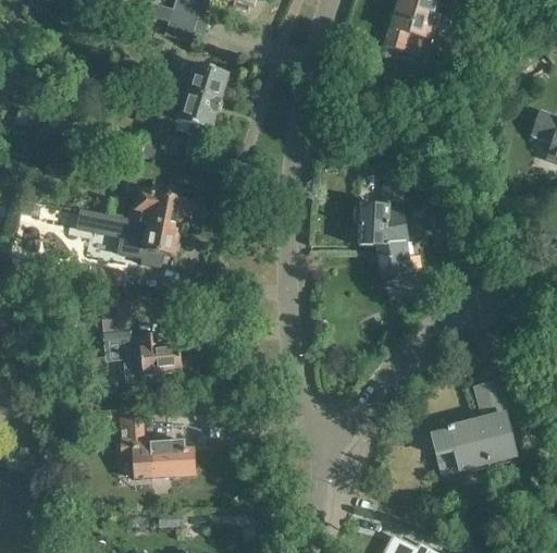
[(148,13),(169,20),(194,27),(201,3),(211,5),(212,0),(234,0),(232,5),(248,10),(249,3),(254,4),(255,0),(192,0),(192,1),(188,0),(175,0),(173,8),(151,1),(148,13)]
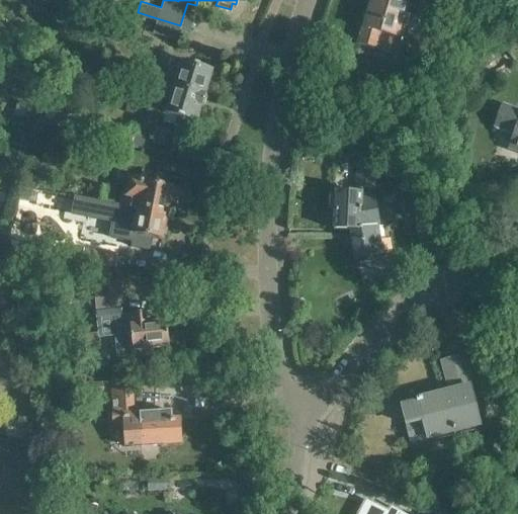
[(368,0),(357,39),(394,50),(401,24),(399,24),(401,17),(417,22),(422,6),(405,2),(406,0),(368,0)]
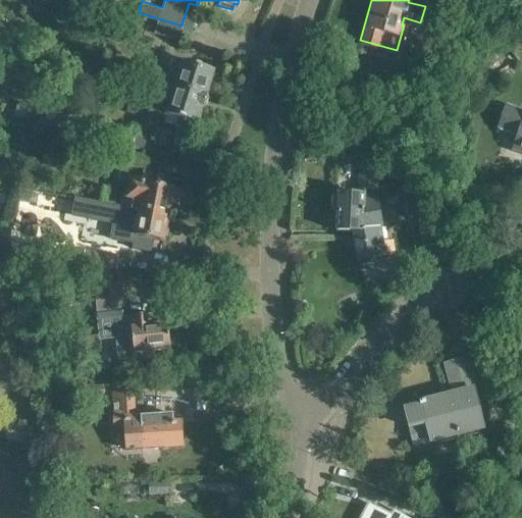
[(177,38),(181,26),(158,18),(154,31),(177,38)]
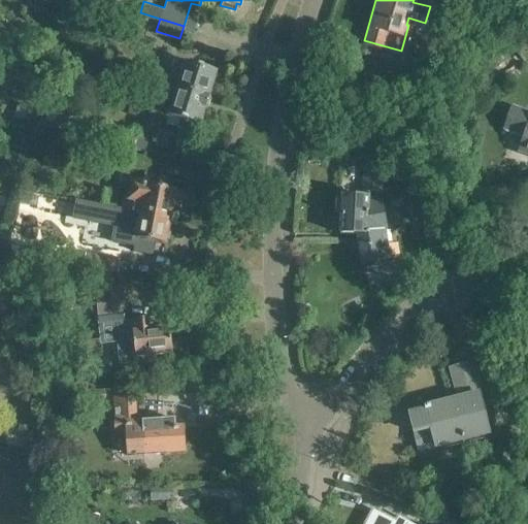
[(166,80),(208,94),(217,68),(203,64),(199,62),(199,63),(174,55),(166,80)]
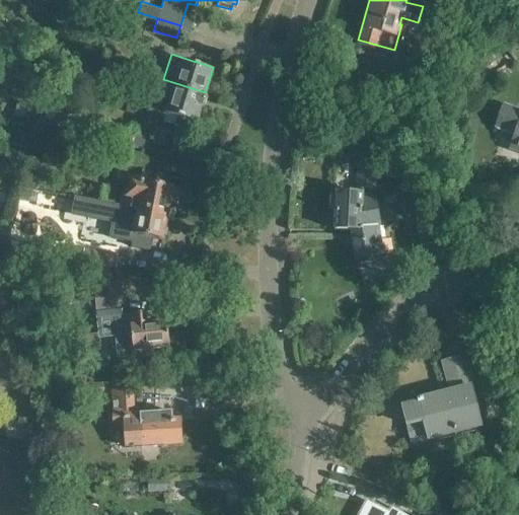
[(203,104),(206,94),(207,92),(205,92),(163,79),(158,94),(156,103),(167,106),(165,111),(168,112),(165,120),(191,128),(194,120),(197,121),(202,103),(203,104)]
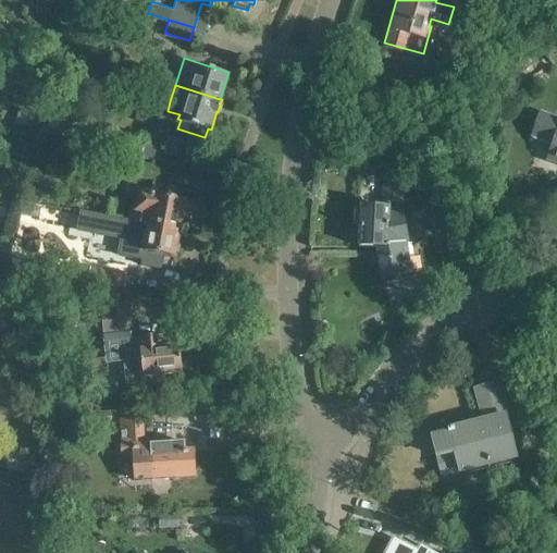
[(42,113),(31,109),(23,127),(35,133),(42,113)]
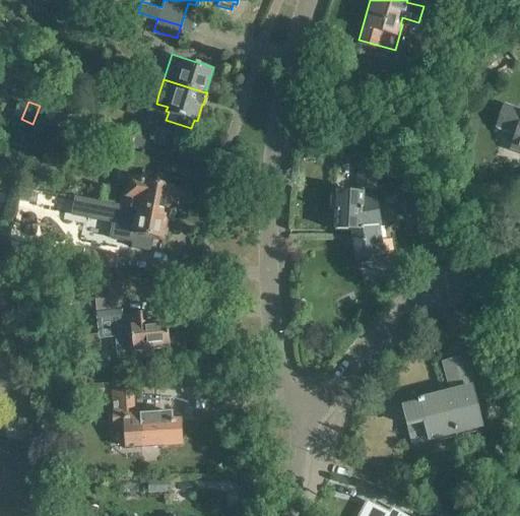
[(519,108),(505,103),(497,126),(498,126),(499,124),(518,131),(513,146),(519,148),(519,108)]
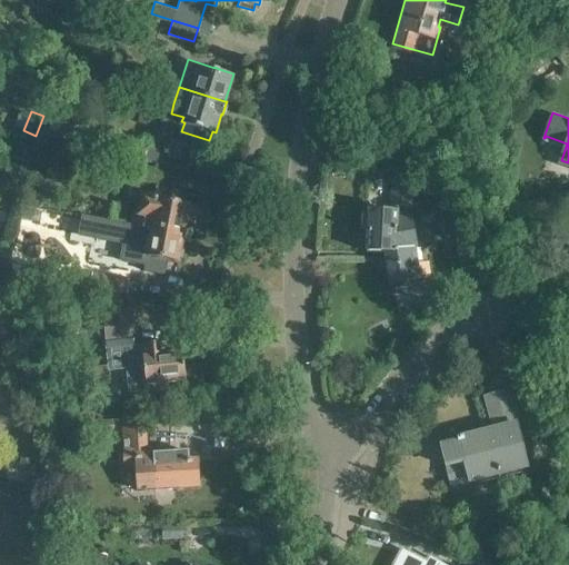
[(133,141),(130,155),(156,161),(159,147),(133,141)]
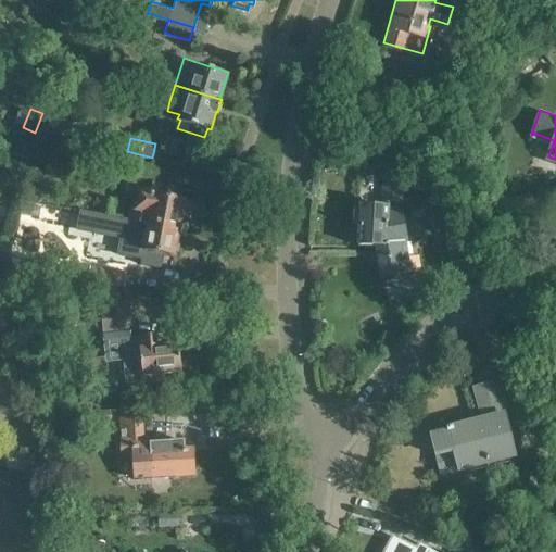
[(160,163),(135,159),(131,173),(156,177),(160,163)]
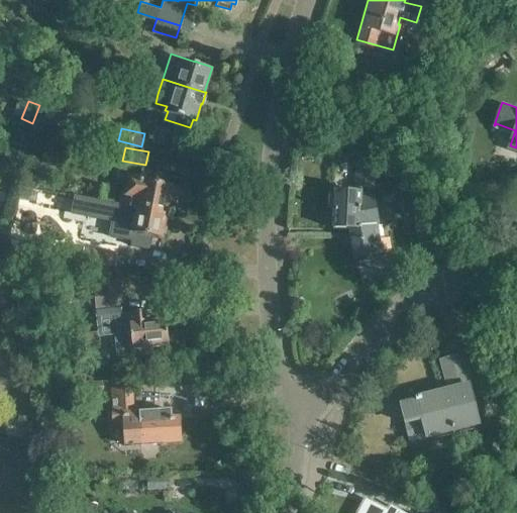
[(376,150),(357,149),(355,183),(374,184),(376,150)]
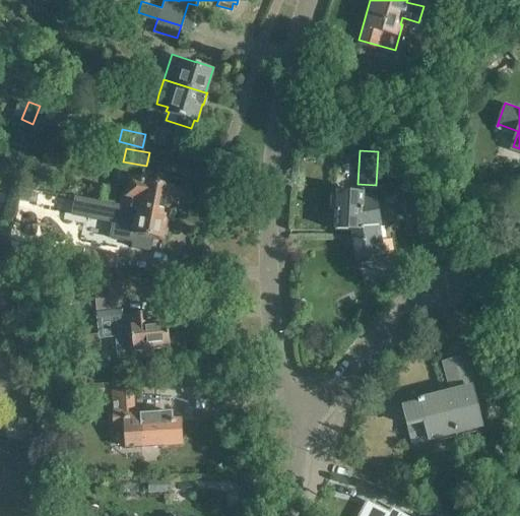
[(142,175),(134,174),(129,173),(128,178),(125,177),(118,203),(168,212),(170,200),(177,201),(179,187),(159,183),(161,173),(143,170),(142,175)]
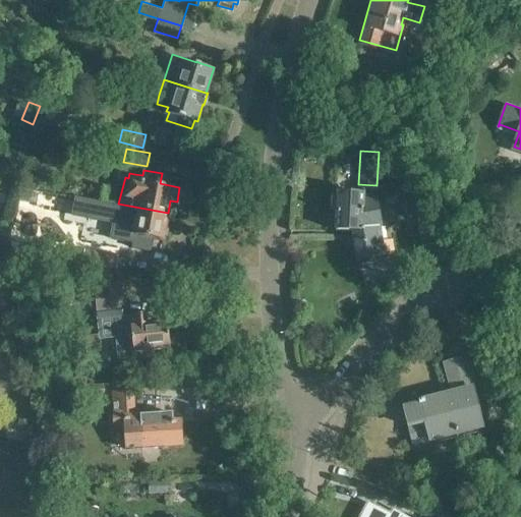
[(415,187),(427,185),(426,175),(414,177),(415,187)]
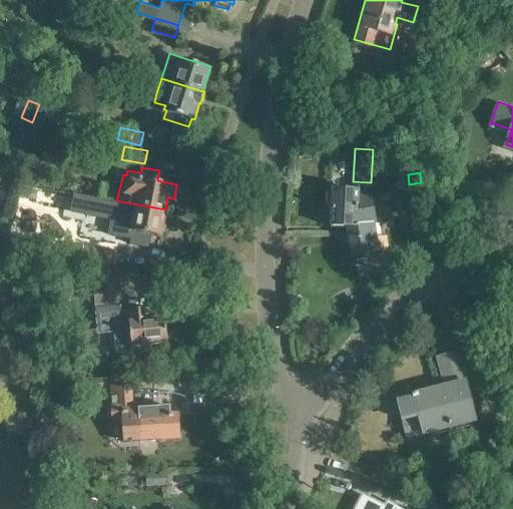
[(94,195),(103,197),(106,183),(96,181),(94,195)]
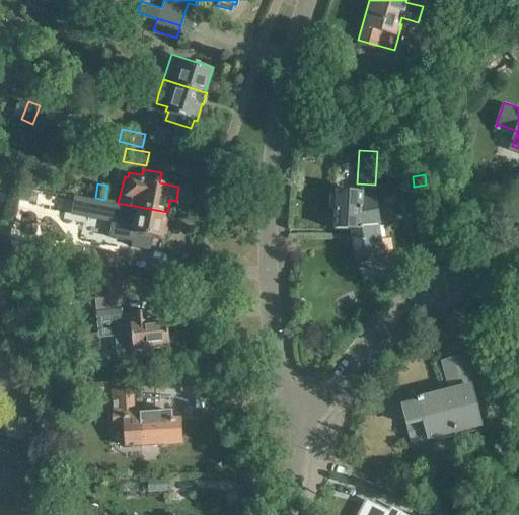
[(416,189),(402,191),(405,213),(419,211),(421,220),(432,219),(428,187),(416,188),(416,189)]
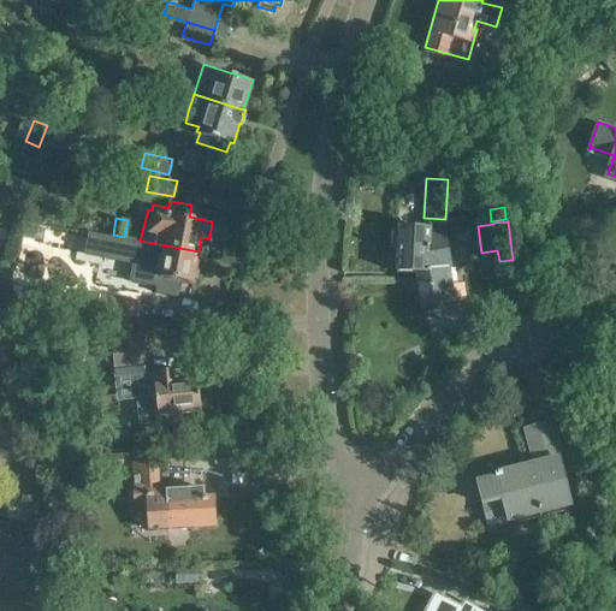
[(416,271),(426,271),(428,271),(428,235),(430,235),(430,227),(400,226),(398,230),(394,230),(392,248),(398,248),(397,270),(416,271)]
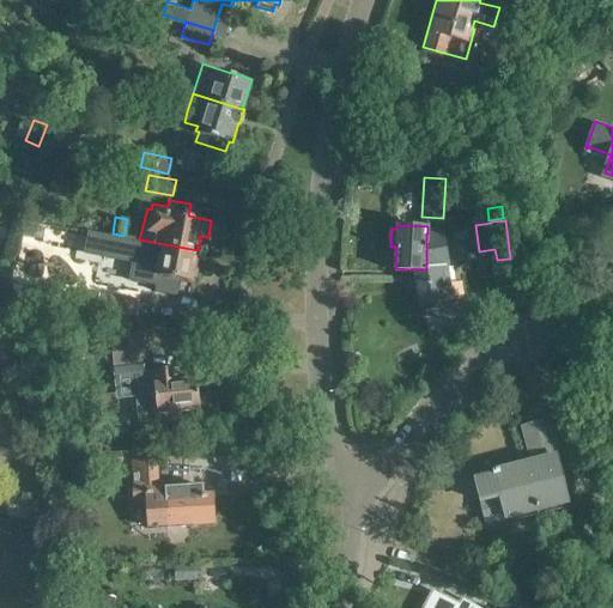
[(463,228),(451,230),(454,239),(466,237),(463,228)]
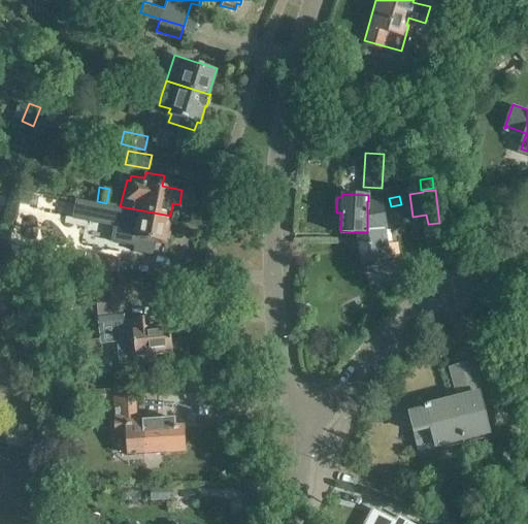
[(367,232),(365,232),(357,232),(361,260),(362,260),(363,265),(382,262),(381,257),(390,256),(385,228),(387,228),(382,199),(368,201),(367,201),(367,232)]
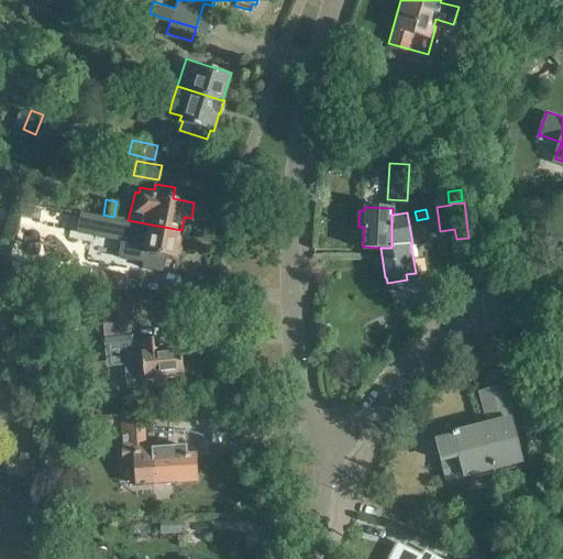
[(111,231),(113,217),(103,215),(100,229),(111,231)]
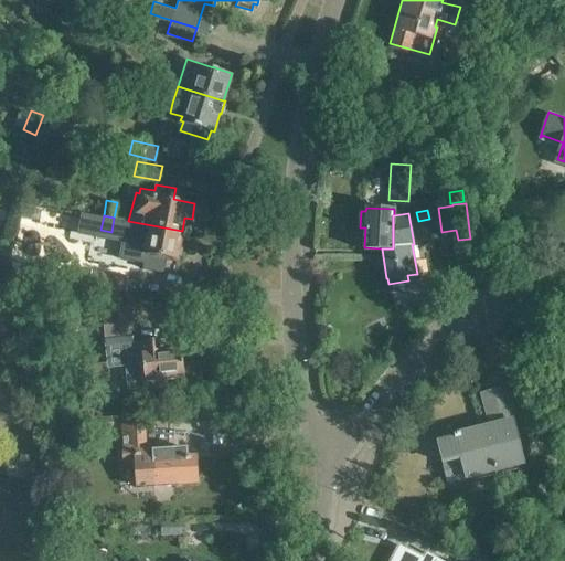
[(166,256),(177,258),(178,255),(182,254),(183,245),(180,242),(182,231),(128,221),(124,220),(118,255),(145,261),(144,266),(163,270),(166,256)]
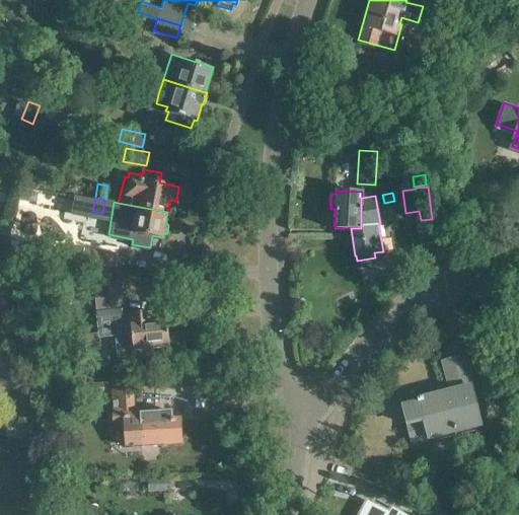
[(117,251),(84,246),(82,261),(115,265),(117,251)]
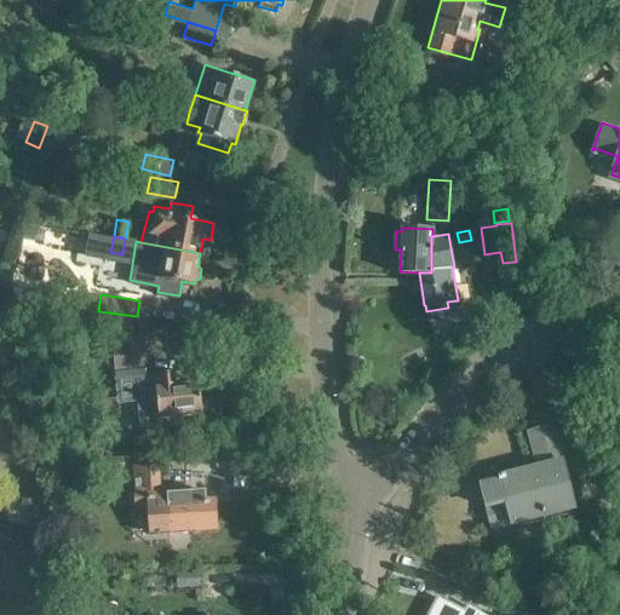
[(115,372),(147,369),(143,337),(113,339),(115,372)]
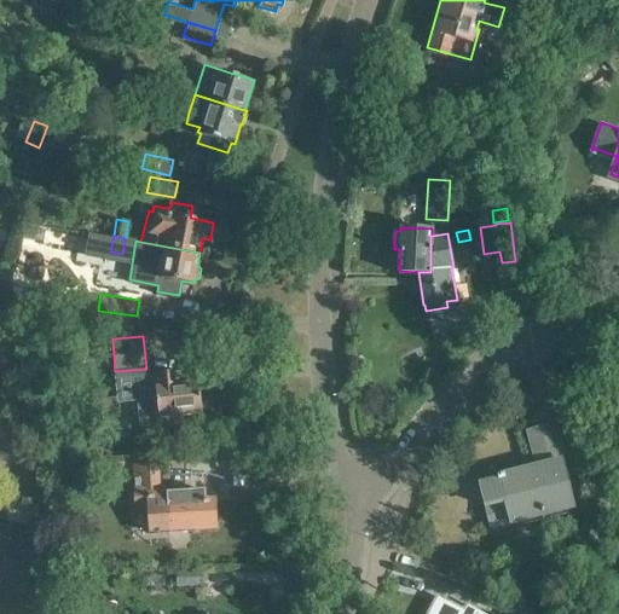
[(180,370),(145,374),(148,398),(157,397),(158,415),(202,410),(200,381),(183,383),(180,370)]
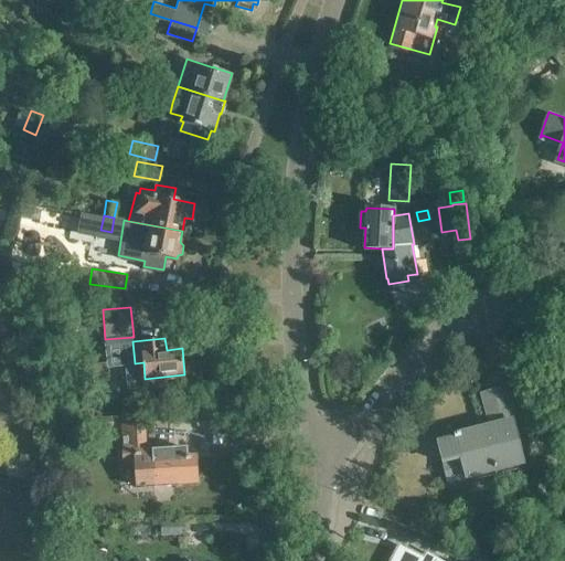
[(490,424),(484,425),(494,468),(522,462),(512,420),(513,420),(504,385),(482,391),(490,424)]
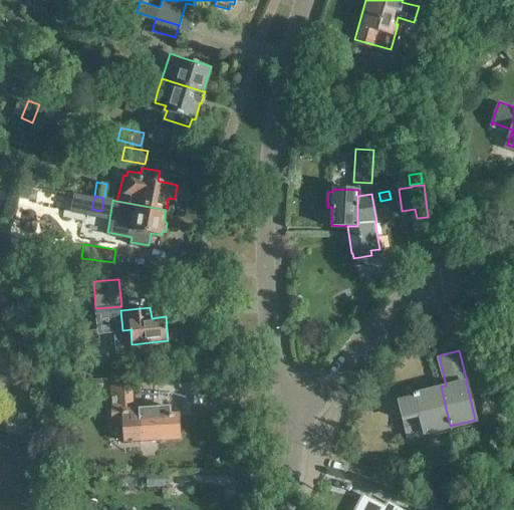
[(122,412),(123,412),(124,440),(141,439),(141,438),(155,437),(155,438),(175,437),(174,431),(178,430),(178,420),(174,420),(173,414),(170,414),(169,406),(151,407),(151,402),(133,403),(132,380),(111,381),(112,405),(111,405),(112,411),(122,411),(122,412)]
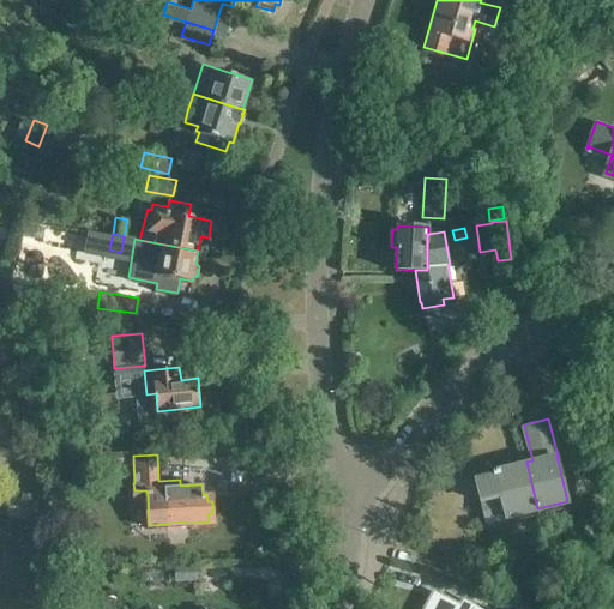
[(527,462),(493,470),(476,475),(487,522),(537,508),(527,462)]
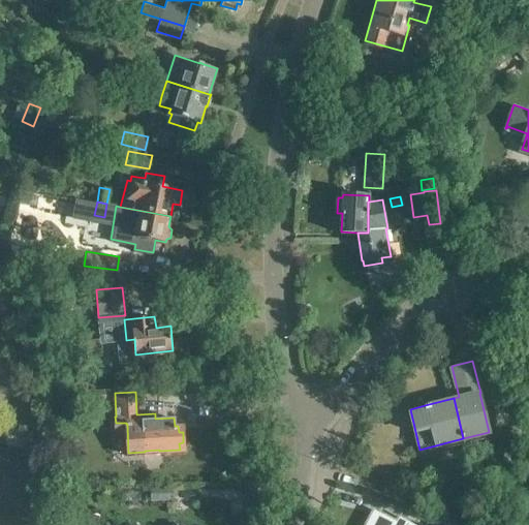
[(150,487),(146,487),(146,498),(151,498),(174,498),(173,486),(150,486),(150,487)]
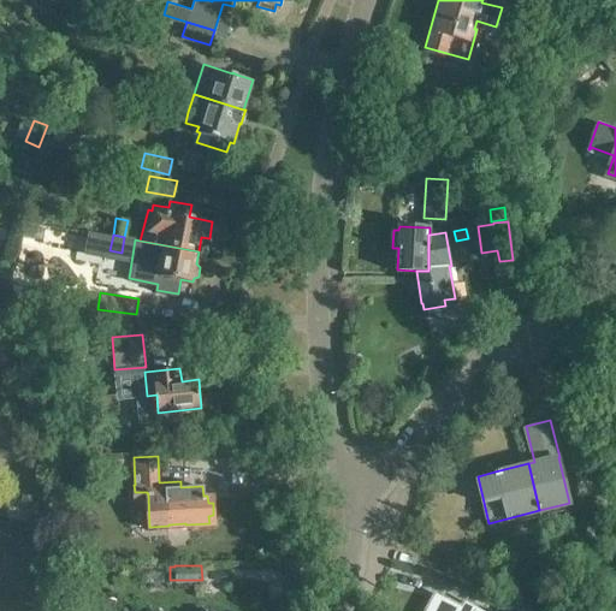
[(465,607),(436,592),(425,610),(483,610),(474,606),(475,605),(468,601),(465,607)]
